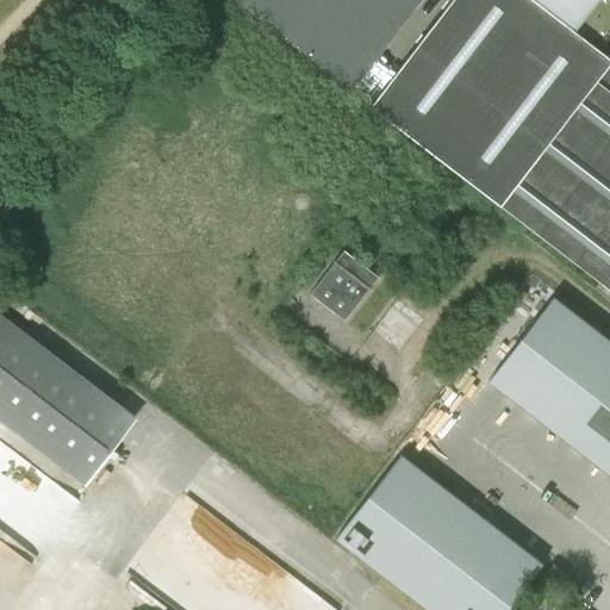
[(421,0),(231,0),(350,92),(421,0)]
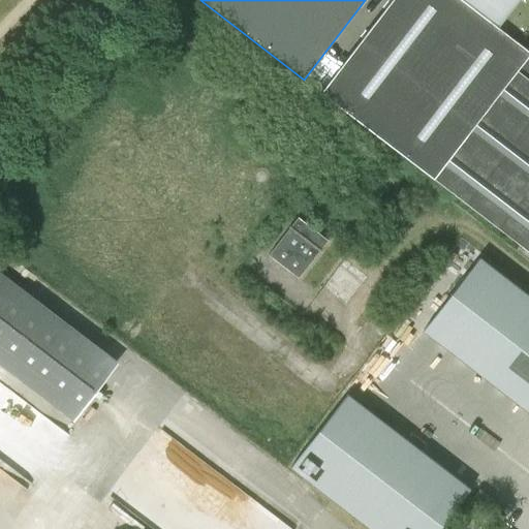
[(528,51),(461,0),(392,0),(320,92),(528,252),(528,51)]
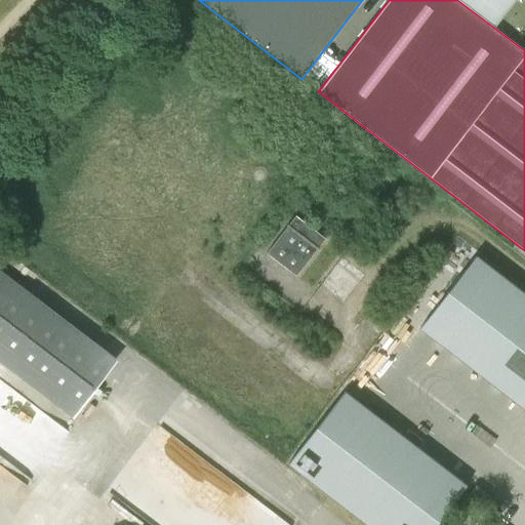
[(524,0),(462,0),(517,41),(524,30),(524,0)]
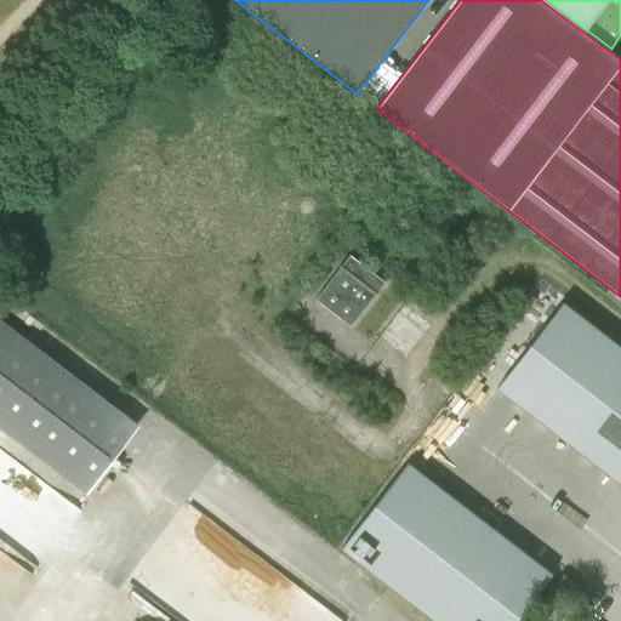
[(336,271),(337,272),(313,302),(348,330),(372,297),(374,298),(383,285),(348,258),(340,269),(337,268),(336,271)]
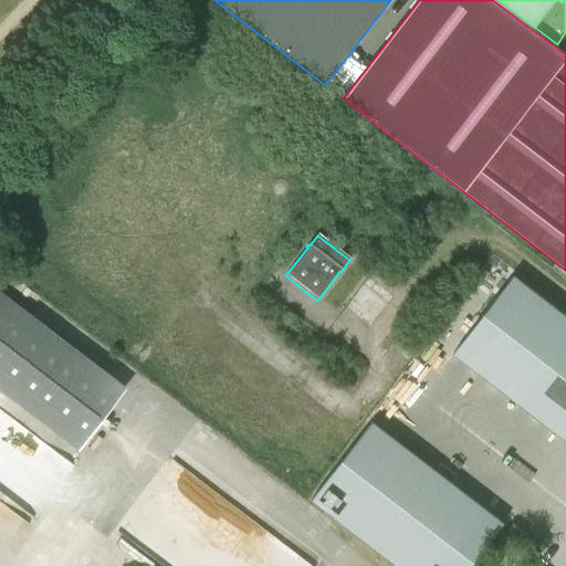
[(0,390),(77,450),(124,388),(0,293),(0,390)]
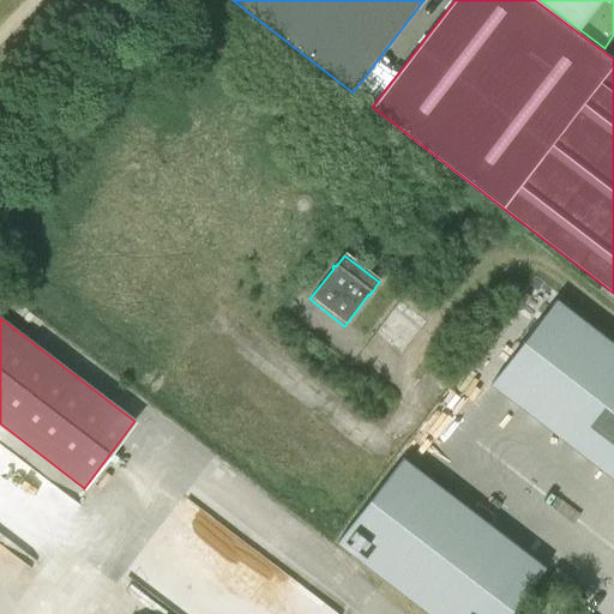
[(518,470),(581,390),(613,415),(613,479),(595,504),(613,518),(613,349),(612,348),(613,347),(578,320),(501,421),(483,444),(518,470)]
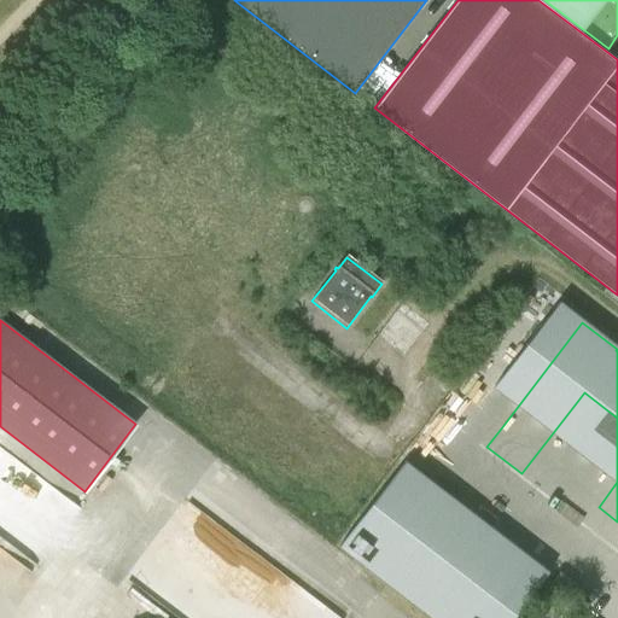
[(433,483),(368,569),(431,617),(514,617),(544,579),(549,572),(547,571),(433,483)]
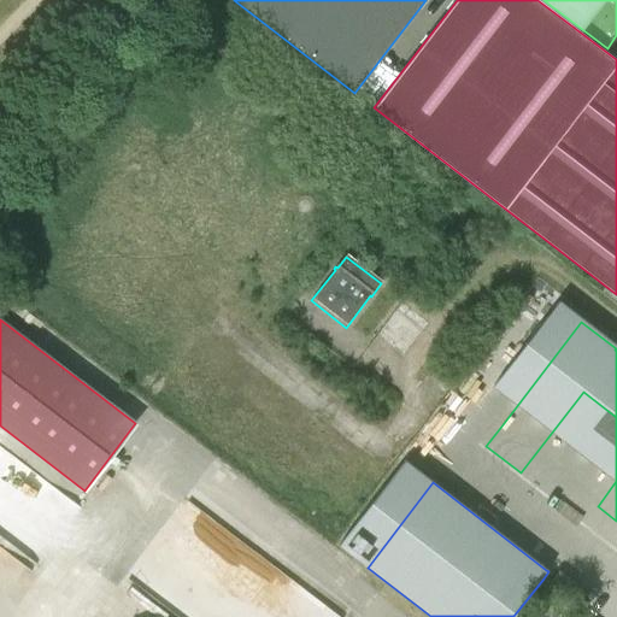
[(306,616),(287,601),(275,616),(306,616)]
